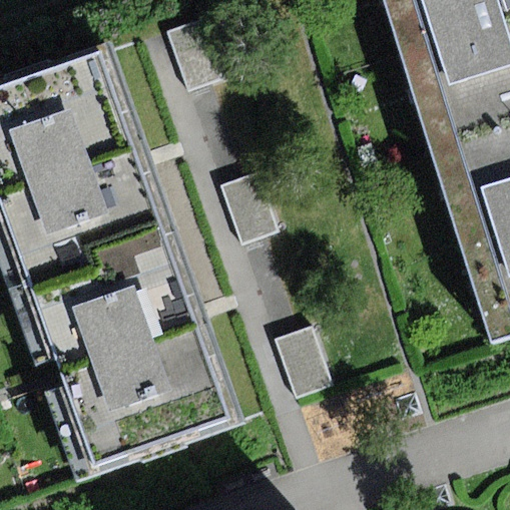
[(509,335),(509,310),(412,0),(382,0),(490,341),(509,335)]
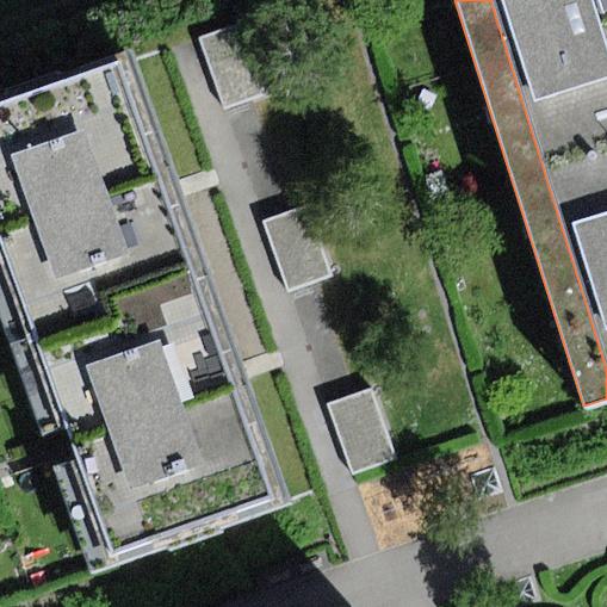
[(490,0),(543,166),(606,144),(606,0),(490,0)]
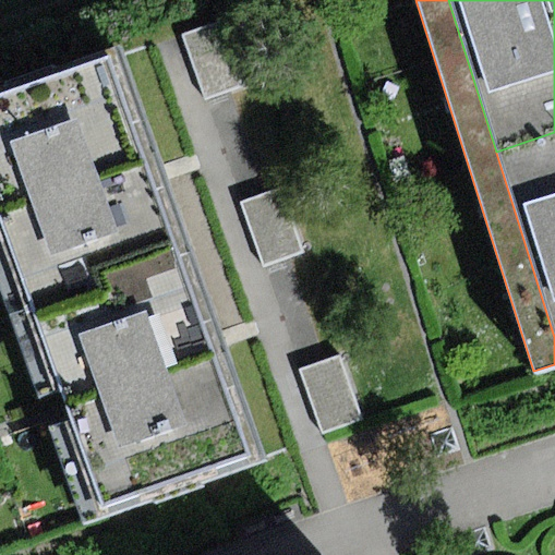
[(219,20),(181,35),(205,95),(242,81),(219,20)]
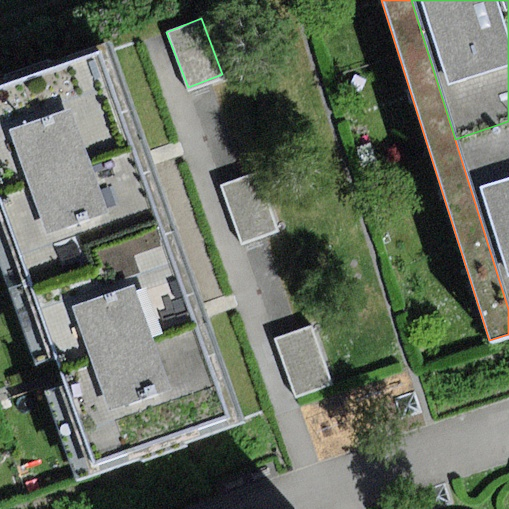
[(99,51),(0,85),(0,207),(27,284),(164,235),(137,159),(99,51)]
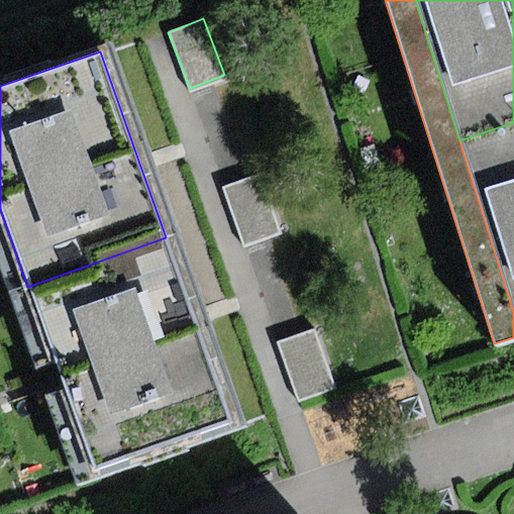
[(513,122),(459,140),(513,312),(513,122)]
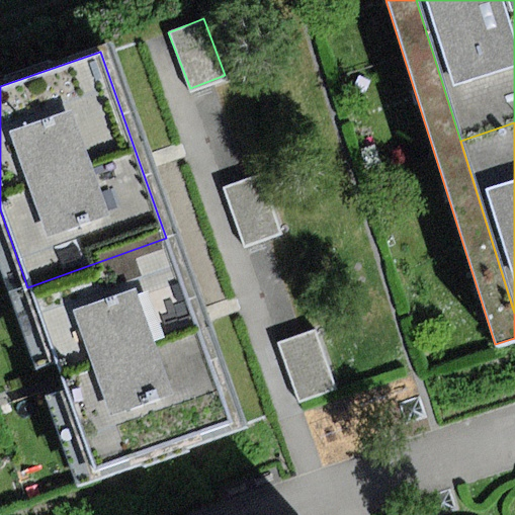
[(240,179),(223,184),(242,243),(279,231),(259,172),(240,179)]
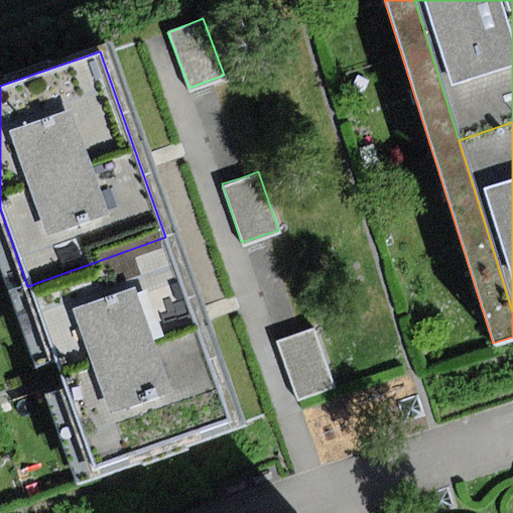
[(165,237),(27,286),(94,472),(232,423),(194,314),(165,237)]
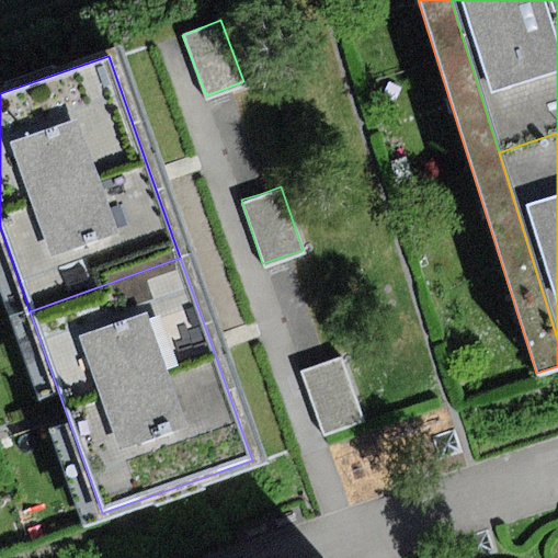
[(340,354),(297,369),(320,434),(363,419),(340,354)]
